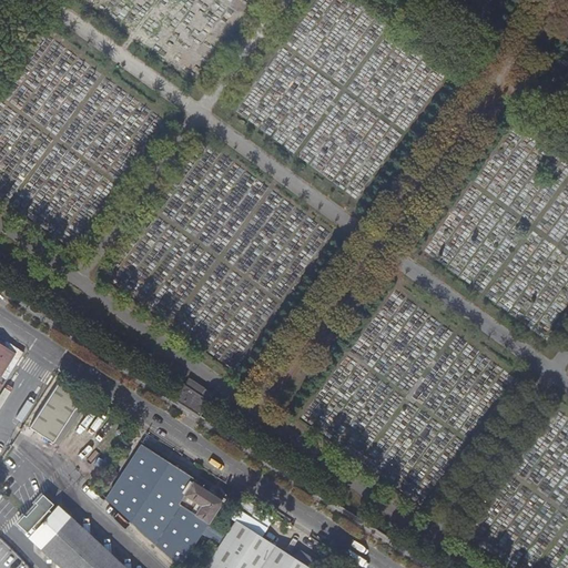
[(0,372),(11,354),(0,346),(0,372)]
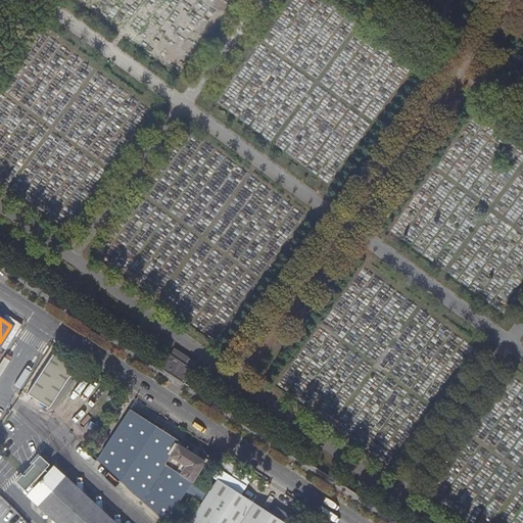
[(176,345),(172,352),(186,362),(190,355),(176,345)]
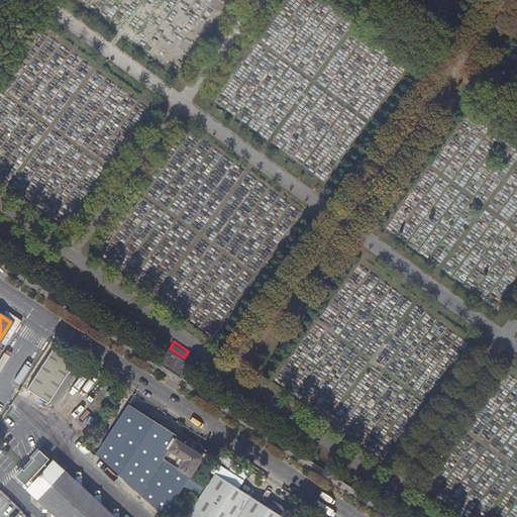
[(170,348),(161,362),(183,377),(196,356),(188,351),(184,357),(170,348)]
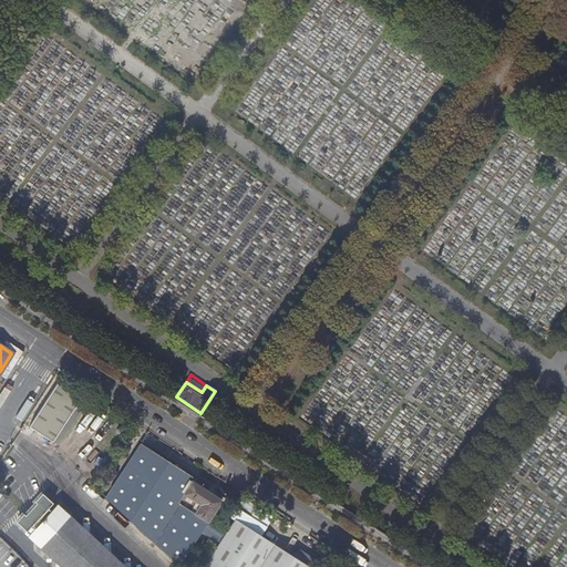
[(83,399),(60,383),(32,428),(54,442),(83,399)]
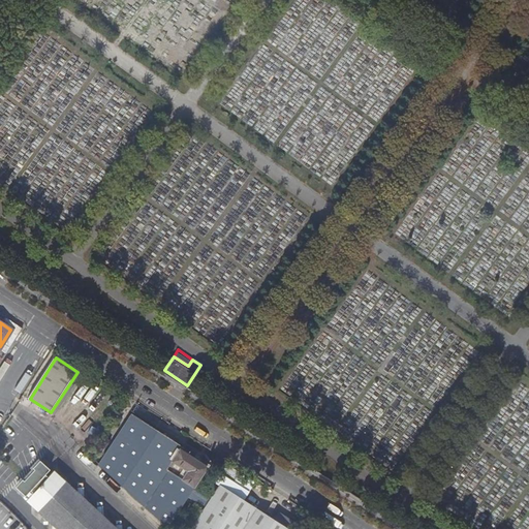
[(98,464),(167,528),(208,466),(209,464),(207,463),(206,465),(193,457),(193,458),(182,450),(183,447),(131,413),(98,464)]
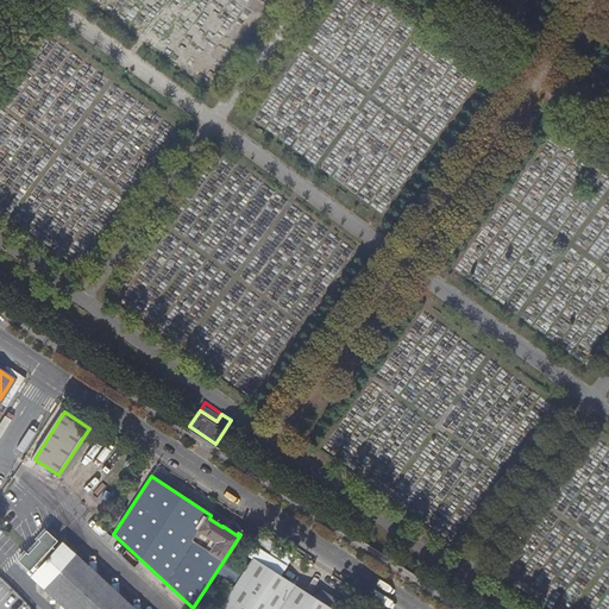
[(32,573),(61,541),(49,531),(41,539),(42,541),(31,556),(29,553),(20,562),(32,573)]
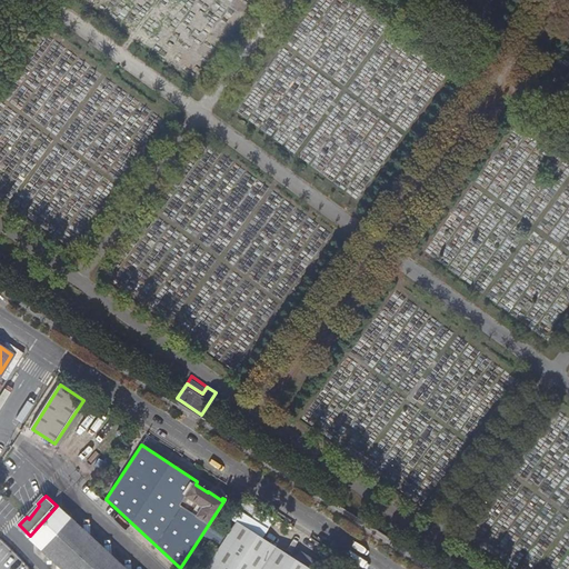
[(105,568),(59,527),(68,516),(57,506),(35,530),(77,568),(105,568)]
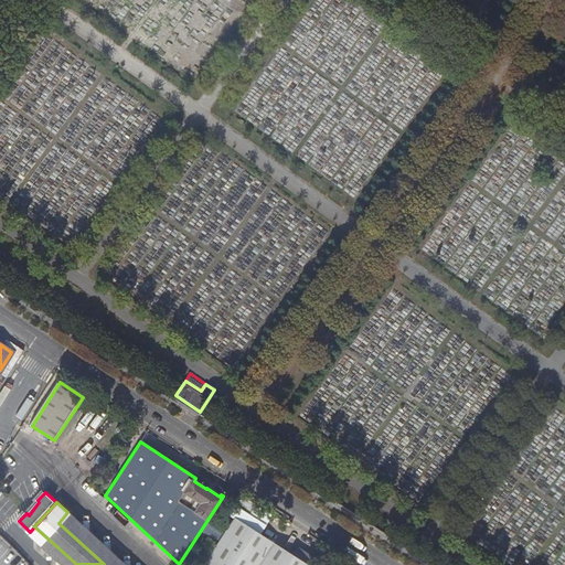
[(124,564),(67,512),(59,523),(104,564),(124,564)]
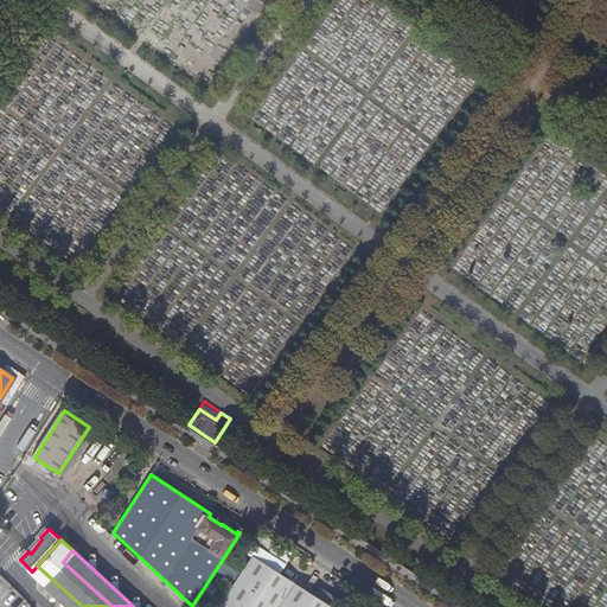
[(326,606),(251,557),(219,606),(326,606)]
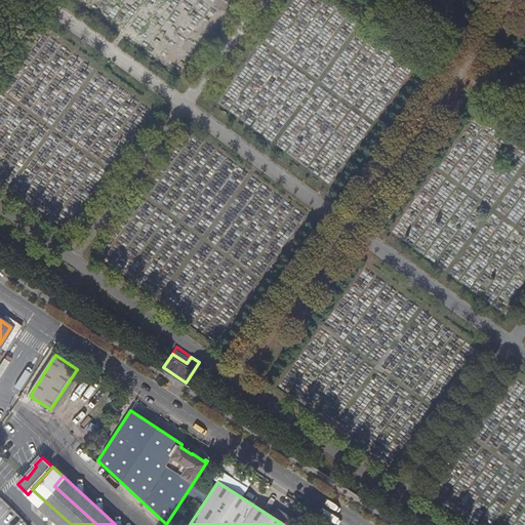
[(71,524),(32,489),(28,494),(24,498),(52,524),(71,524)]
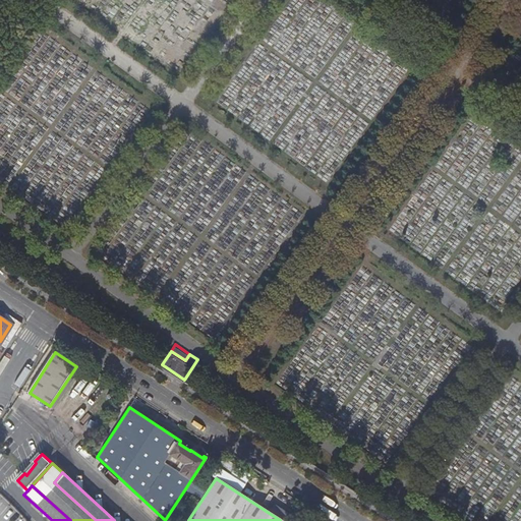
All buildings are outlined.
